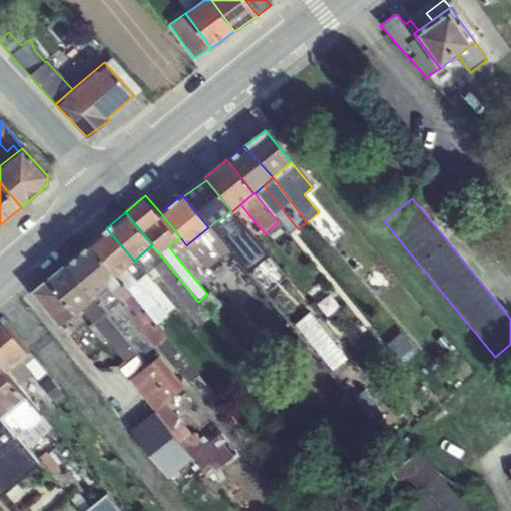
[(208,227),(186,245),(205,269),(228,250),(208,227)]
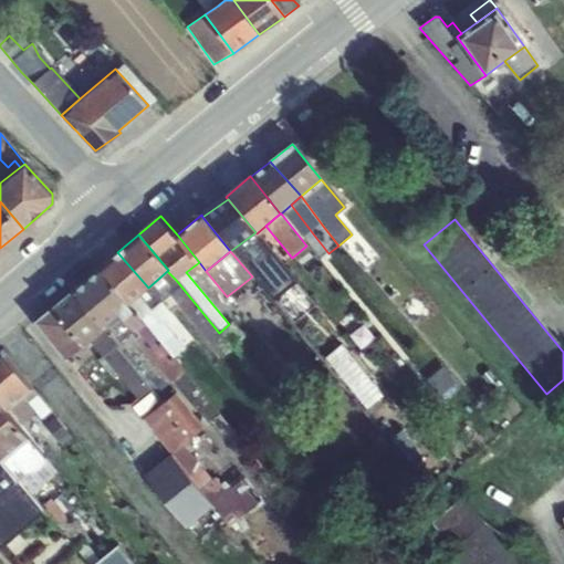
[(98,269),(128,304),(148,288),(117,252),(98,269)]
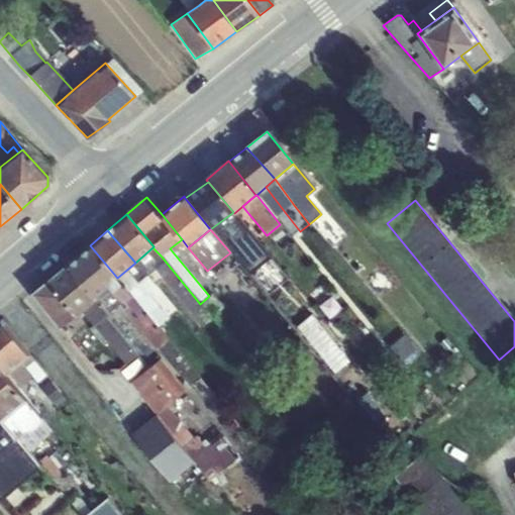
[(250,234),(240,243),(245,250),(255,241),(250,234)]
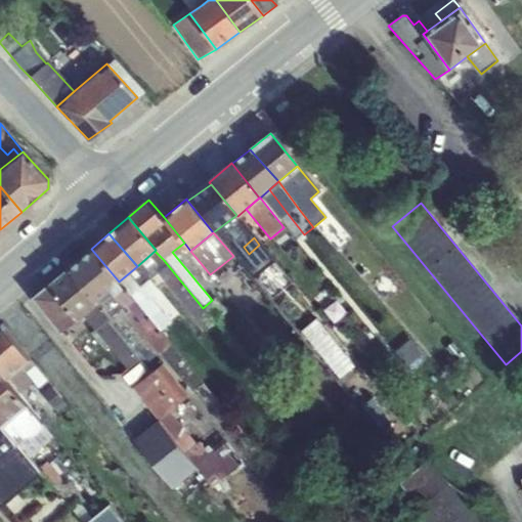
[(68,268),(96,303),(106,294),(111,291),(123,305),(131,298),(123,288),(119,281),(91,249),(68,268)]
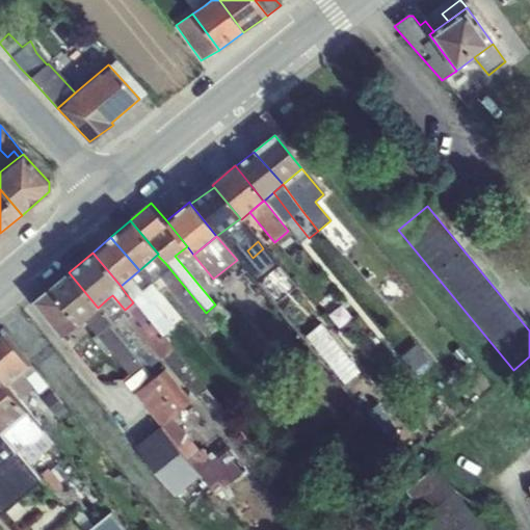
[(157,255),(139,270),(152,285),(159,279),(207,338),(218,328),(206,313),(165,263),(157,255)]
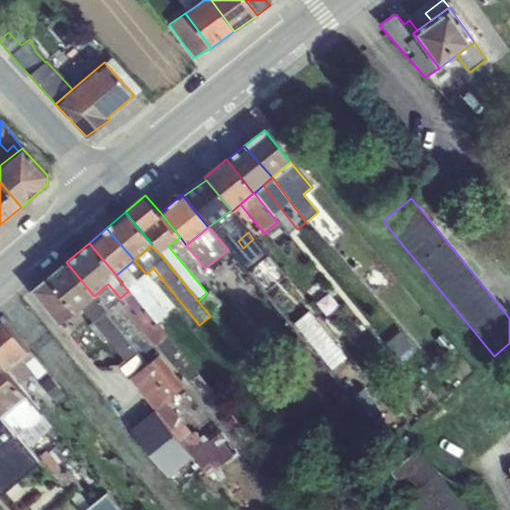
[(116,275),(120,281),(128,291),(163,333),(173,325),(136,281),(146,274),(134,260),(116,275)]
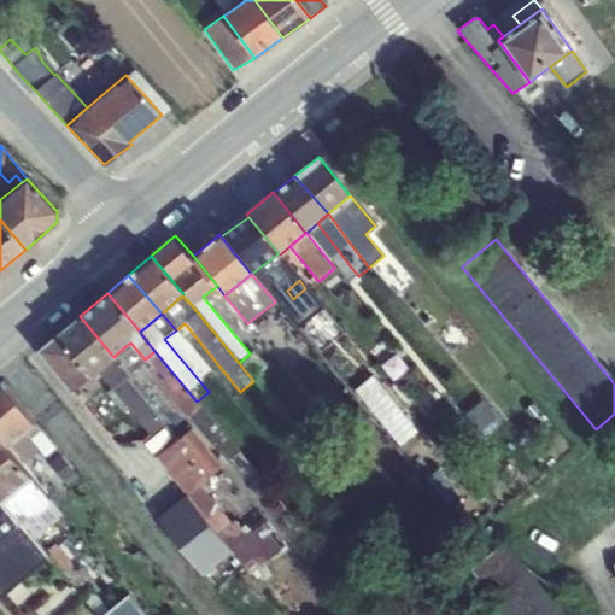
[(57,335),(89,378),(95,372),(113,357),(80,316),(57,335)]
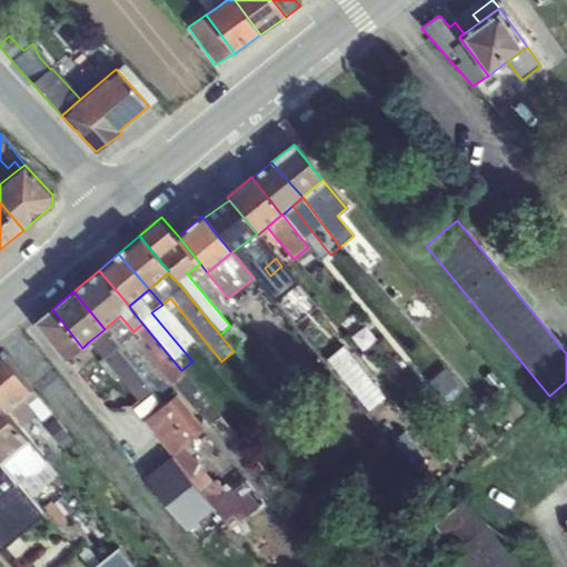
[(420,296),(406,308),(424,329),(438,317),(420,296)]
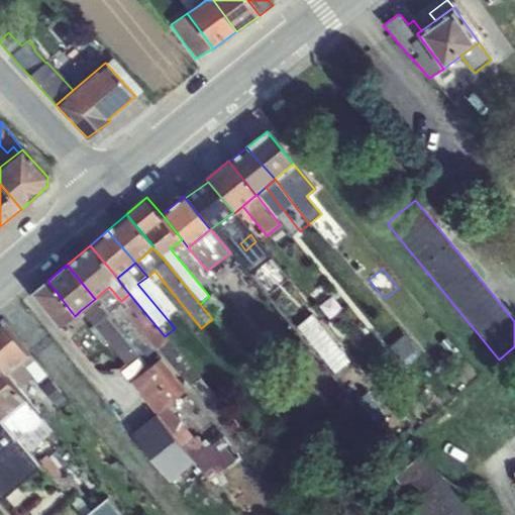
[(47,281),(32,295),(59,328),(75,316),(47,281)]
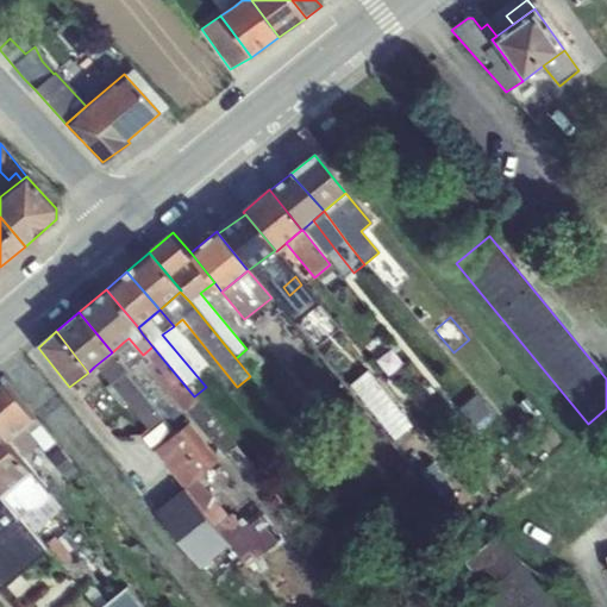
[(143,355),(129,338),(124,342),(182,413),(186,411),(223,456),(235,446),(194,396),(152,346),(143,355)]
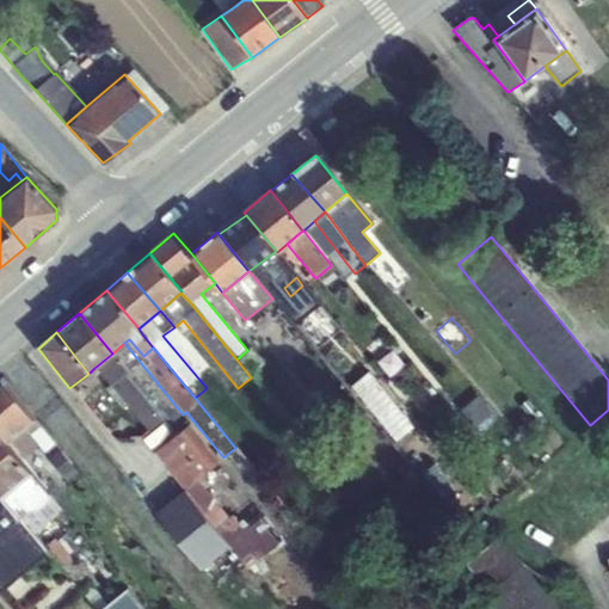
[(128,373),(112,354),(94,368),(148,431),(140,438),(153,454),(184,491),(214,528),(246,568),(281,541),(256,509),(238,522),(231,515),(226,518),(196,480),(219,461),(188,424),(176,435),(162,420),(125,374),(128,373)]
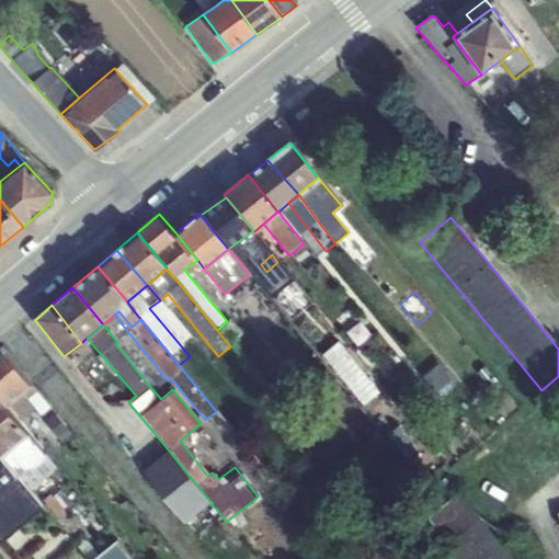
[(0,400),(6,406),(31,386),(0,350),(0,400)]
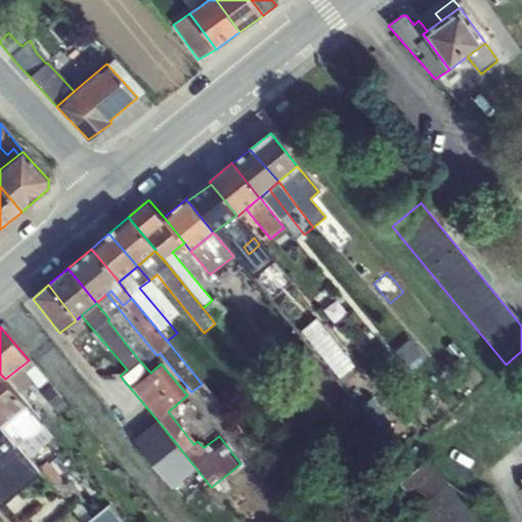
[(29,360),(5,379),(18,394),(32,383),(37,389),(46,381),(29,360)]
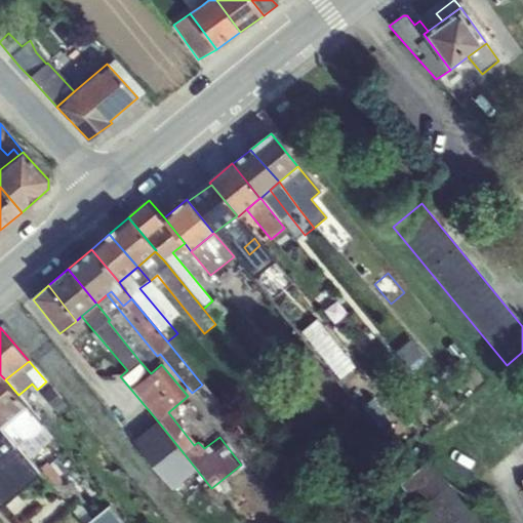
[(0,427),(1,428),(27,405),(18,395),(5,379),(0,374),(0,427)]
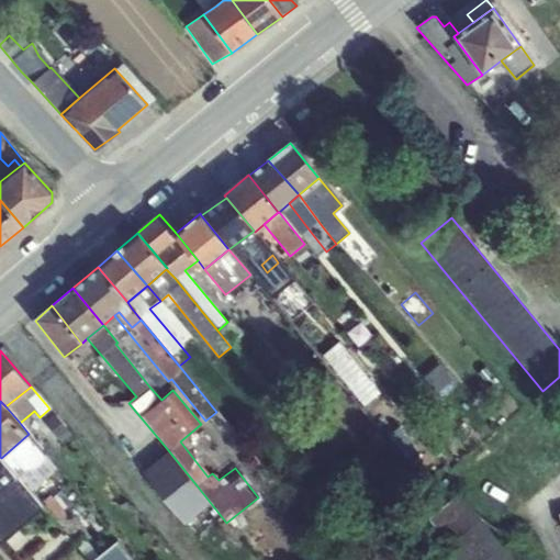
[(54,414),(44,422),(59,443),(69,435),(54,414)]
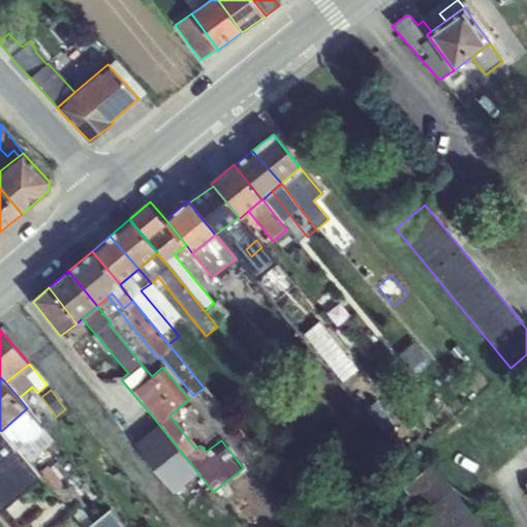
[(298,415),(305,424),(317,413),(310,405),(298,415)]
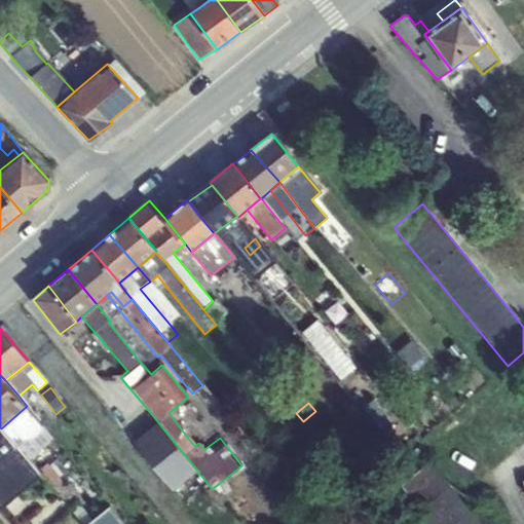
[(27,406),(1,428),(21,452),(29,446),(24,439),(32,439),(37,434),(40,427),(27,406)]
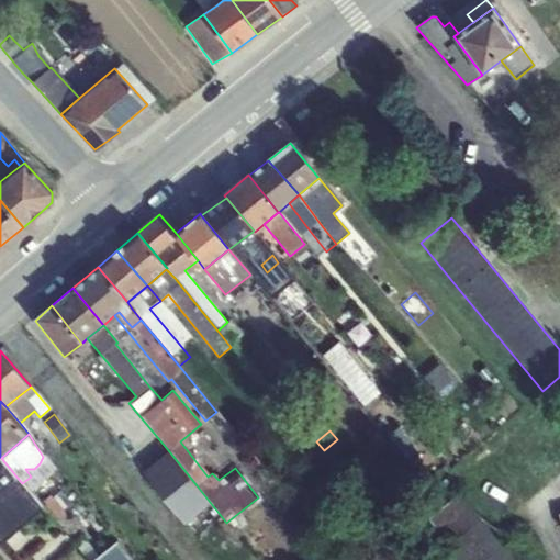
[(388,444),(380,450),(390,463),(399,457),(388,444)]
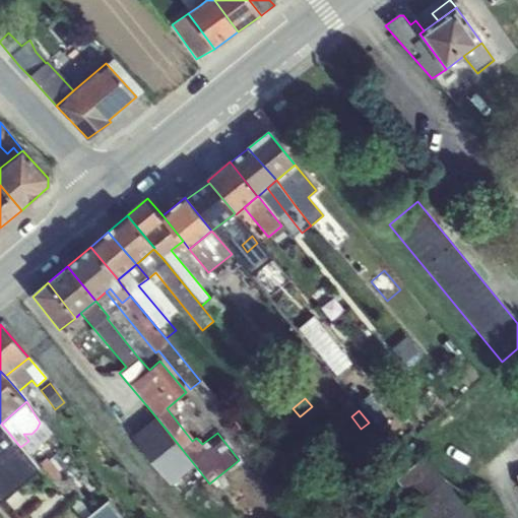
[(20,517),(34,508),(4,472),(25,453),(20,447),(1,424),(0,423),(0,517),(20,517)]
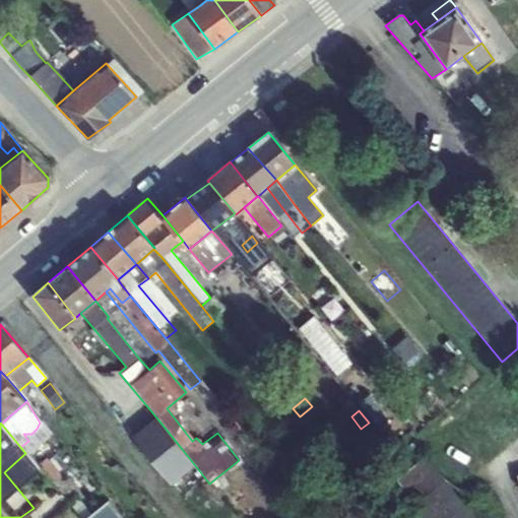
[(57,489),(58,489),(66,482),(58,471),(63,466),(56,456),(49,462),(46,458),(39,464),(49,477),(49,478),(57,489)]
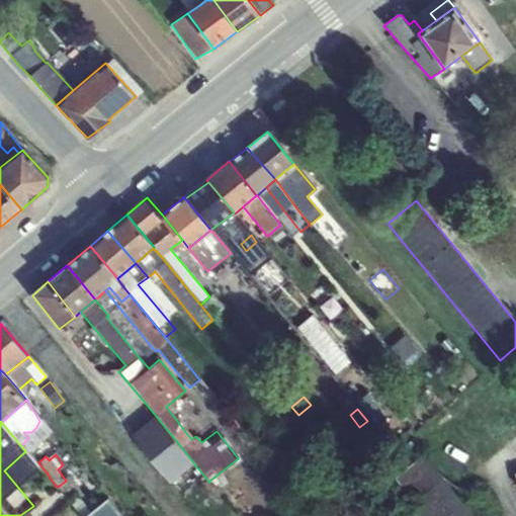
[(473,515),(423,454),(394,478),(418,508),(408,515),(473,515)]
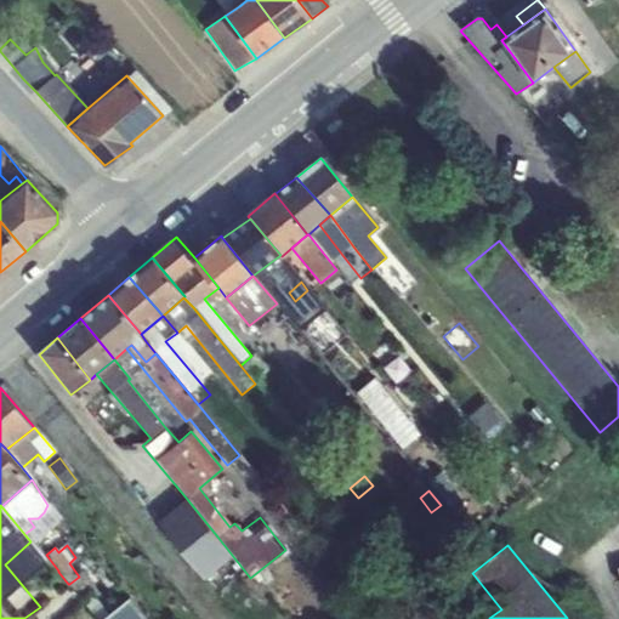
[(255,584),(246,591),(257,605),(267,597),(255,584)]
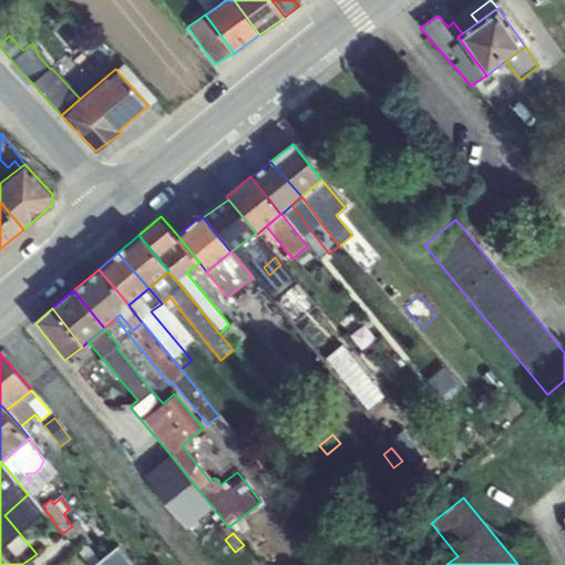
[(131,564),(117,547),(95,564),(131,564)]
